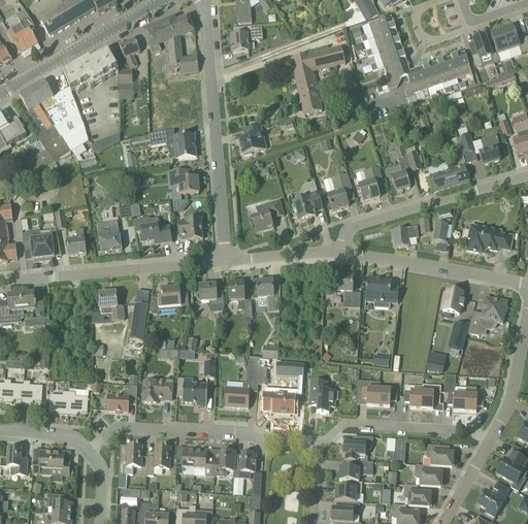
[(0,0),(0,64),(11,58),(0,38),(0,0)]
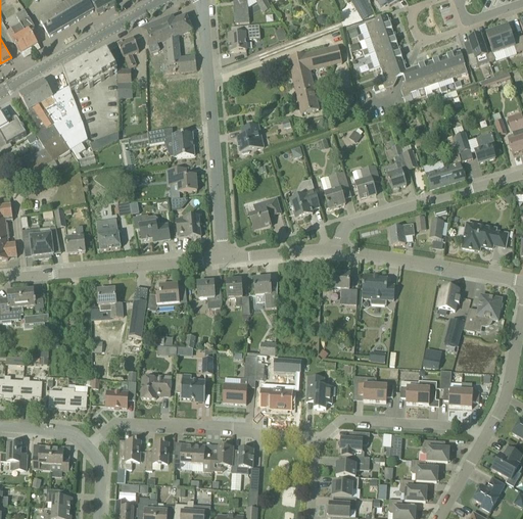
[(58,9),(40,19),(49,35),(93,9),(87,0),(68,0),(57,7),(58,9)]
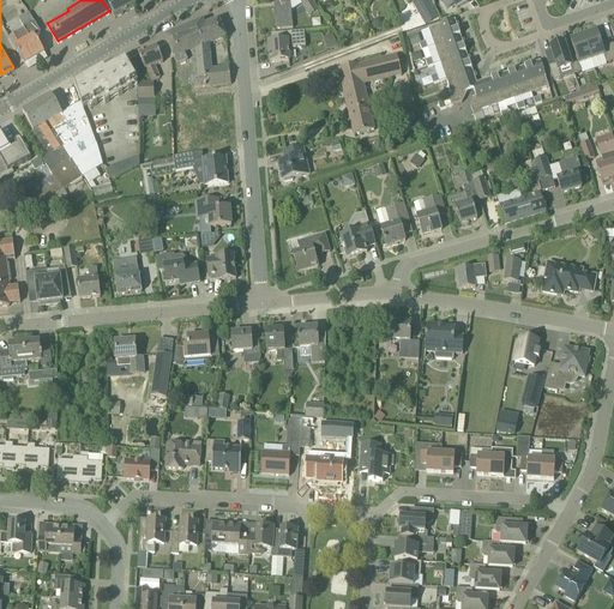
[(106,0),(112,10),(115,14),(137,2),(136,0),(106,0)]
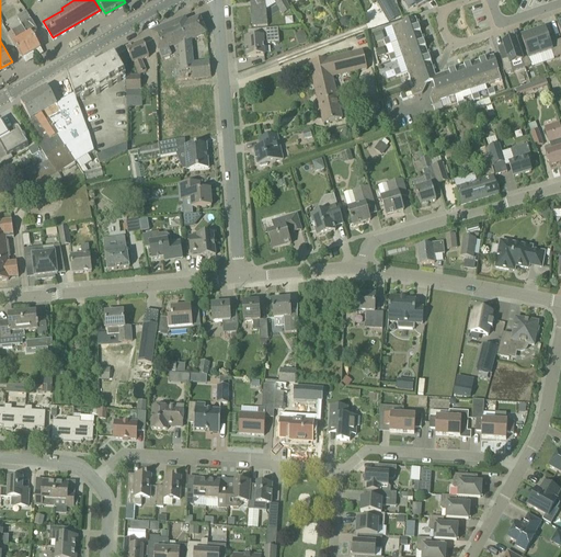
[(256,0),(258,2),(251,2),(252,23),(267,22),(266,0),(256,0)]
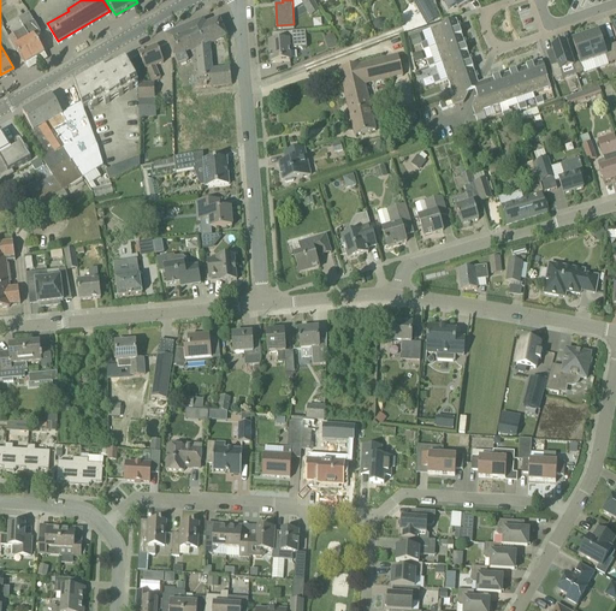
[(303,0),(311,13),(320,7),(315,0),(303,0)]
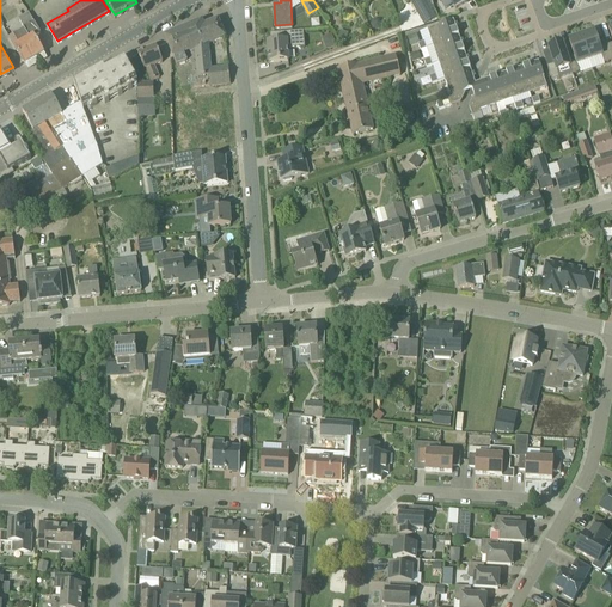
[(411,0),(417,10),(430,1),(429,0),(411,0)]
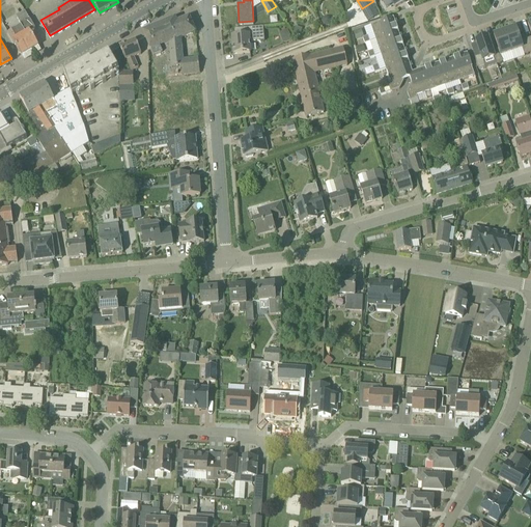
[(7,29),(21,53),(38,43),(30,28),(35,26),(25,8),(16,14),(21,22),(7,29)]
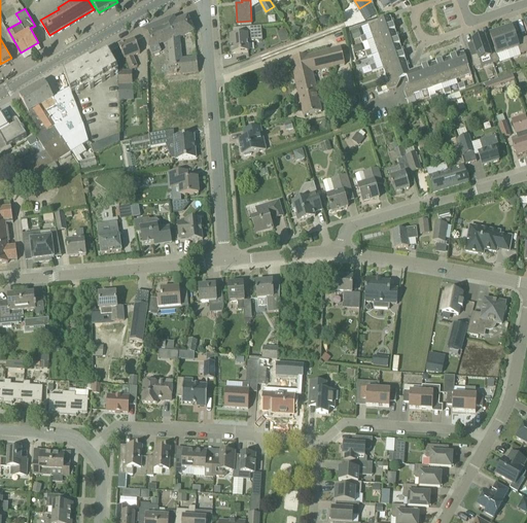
[(396,29),(395,27),(391,13),(369,22),(374,37),(396,29)]
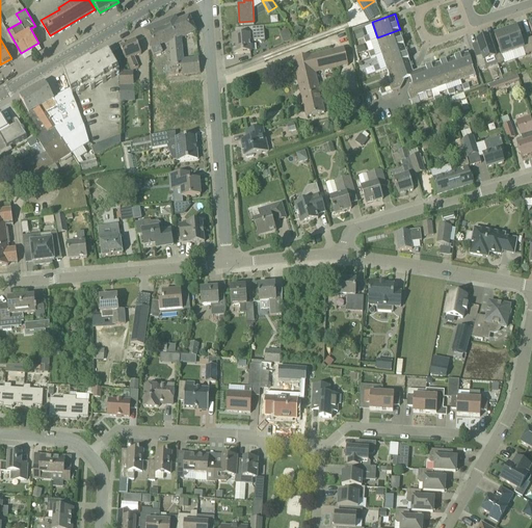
[(180,72),(200,70),(198,55),(183,57),(181,35),(195,29),(194,28),(196,27),(194,23),(193,23),(189,15),(177,20),(176,16),(159,23),(143,29),(151,47),(152,47),(154,54),(165,50),(168,73),(180,72)]
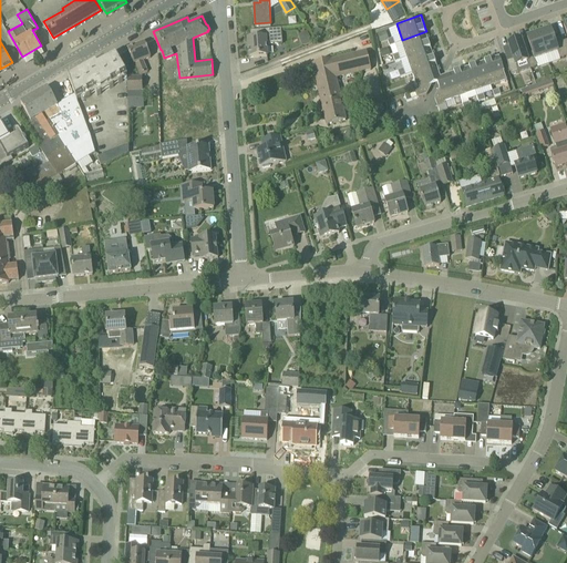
[(280,24),(261,27),(250,28),(250,36),(248,36),(249,54),(267,52),(266,42),(282,40),(280,24)]
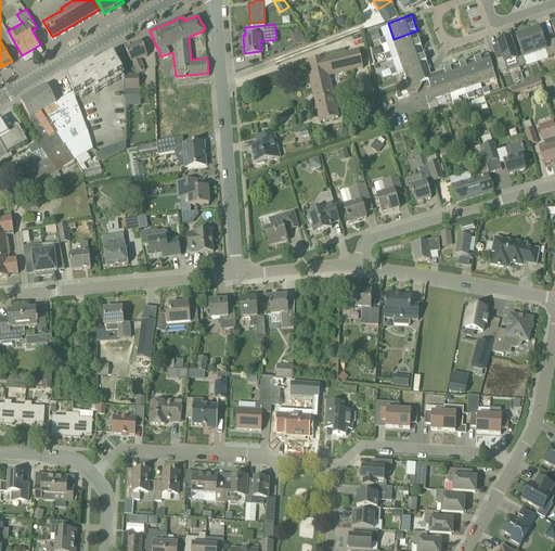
[(554,51),(550,38),(544,40),(539,26),(536,27),(534,25),(527,28),(534,51),(545,47),(547,53),(554,51)]
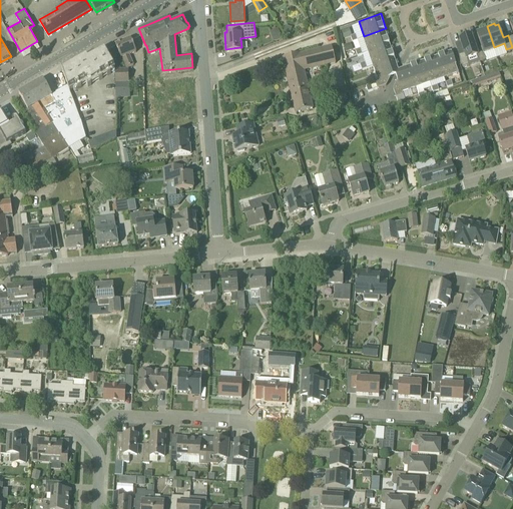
[(274,38),(282,35),(278,25),(270,28),(274,38)]
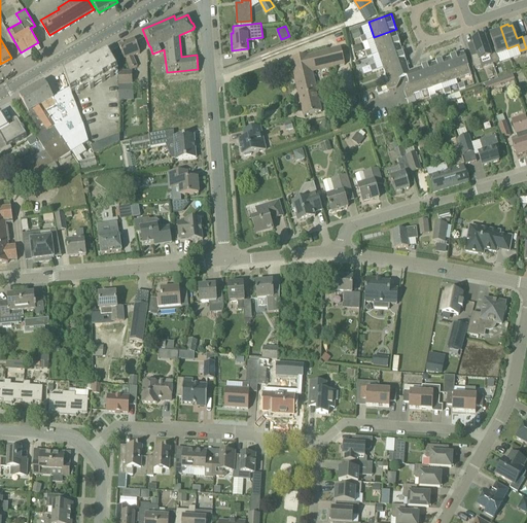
[(358,27),(351,30),(353,36),(361,33),(358,27)]
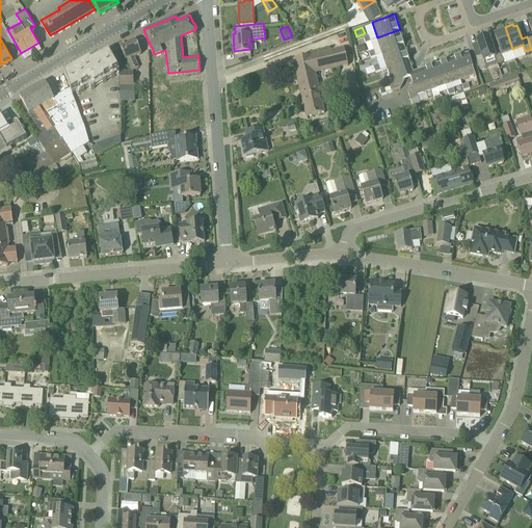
[(499,46),(494,48),(496,55),(498,60),(504,58),(502,53),(512,49),(505,27),(498,29),(499,31),(495,32),(499,46)]
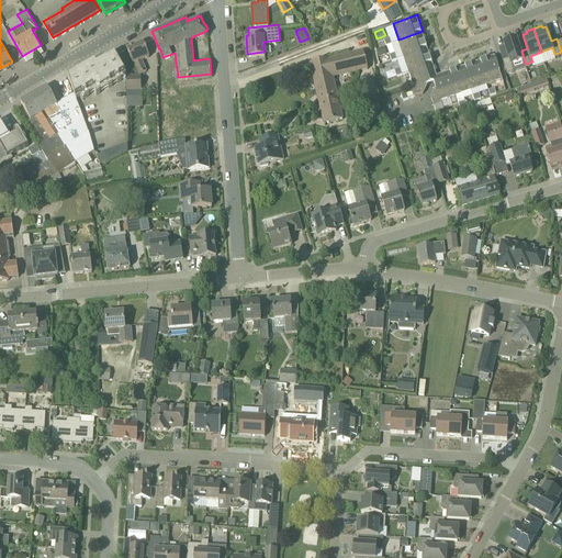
[(428,46),(423,31),(398,40),(404,55),(428,46)]
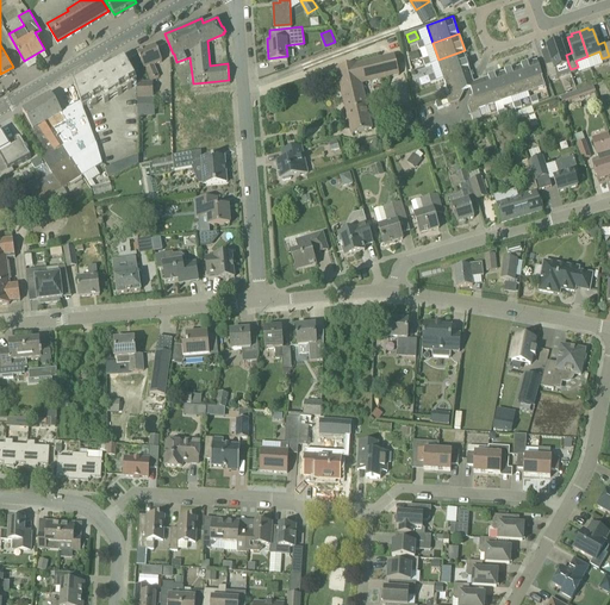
[(553,60),(546,62),(551,76),(558,74),(571,69),(568,63),(566,55),(560,39),(558,41),(556,38),(549,41),(549,43),(547,44),(548,47),(553,60)]
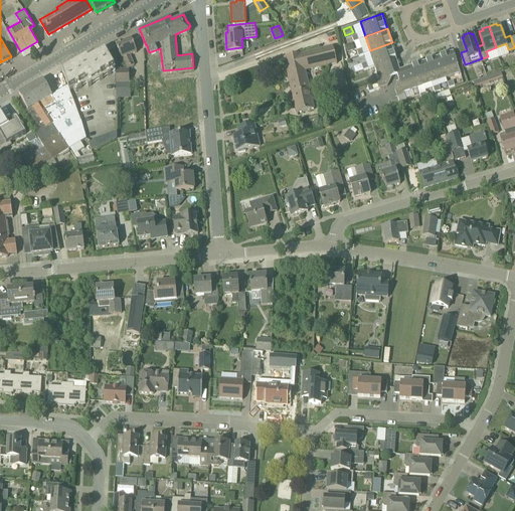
[(137,49),(132,37),(132,35),(116,41),(122,55),(124,54),(128,64),(134,62),(130,52),(137,49)]
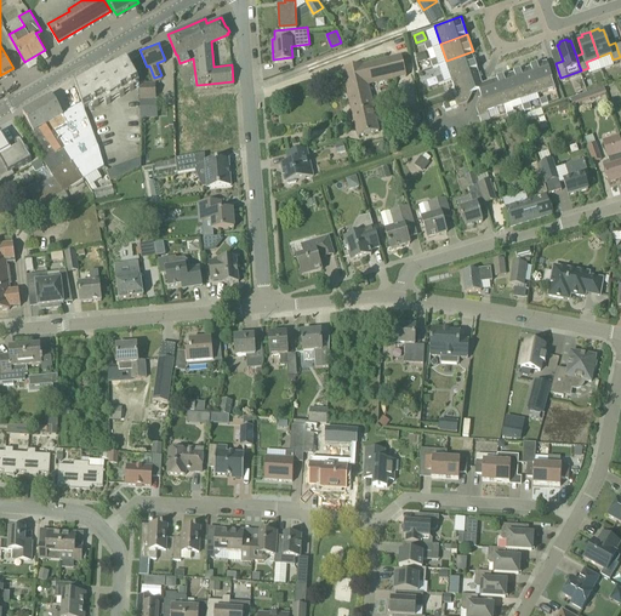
[(425,49),(416,51),(419,60),(427,56),(425,49)]
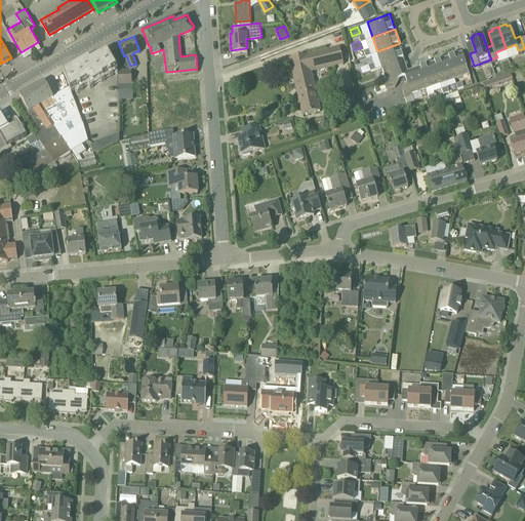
[(404,57),(400,43),(377,51),(381,66),(404,57)]
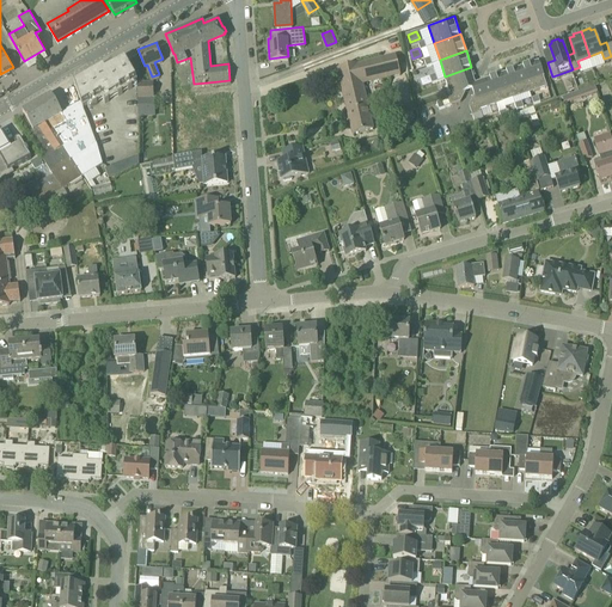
[(103,62),(92,68),(73,79),(81,99),(83,104),(111,87),(114,91),(138,77),(124,54),(104,65),(103,62)]
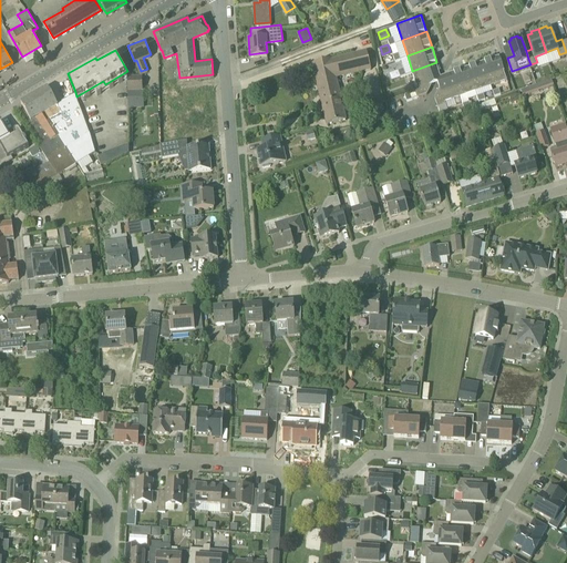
[(332,57),(332,55),(312,60),(327,121),(347,116),(337,74),(362,69),(358,50),(332,57)]
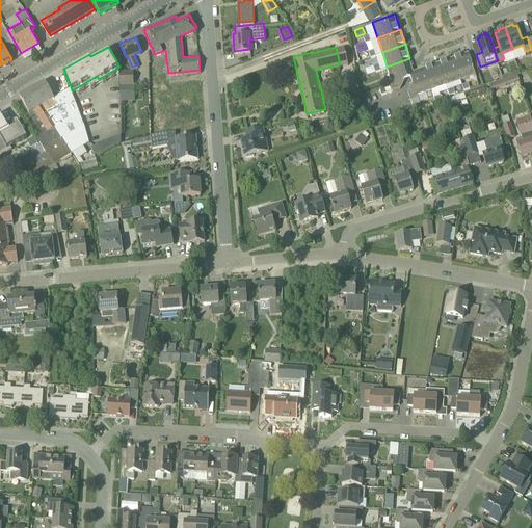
[(468,49),(452,55),(460,78),(476,73),(468,49)]
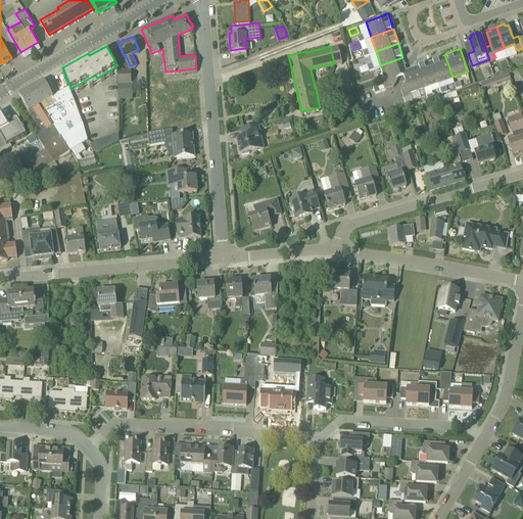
[(444,54),(430,58),(438,82),(453,77),(444,54)]
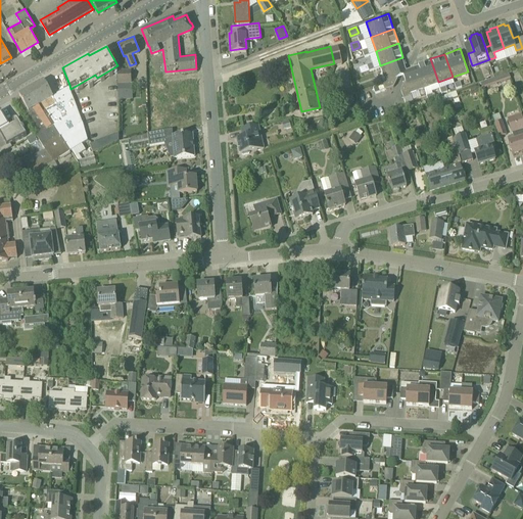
[(405,62),(402,57),(380,65),(382,71),(382,72),(385,79),(382,80),(385,87),(394,84),(398,75),(399,75),(403,73),(407,67),(405,62)]
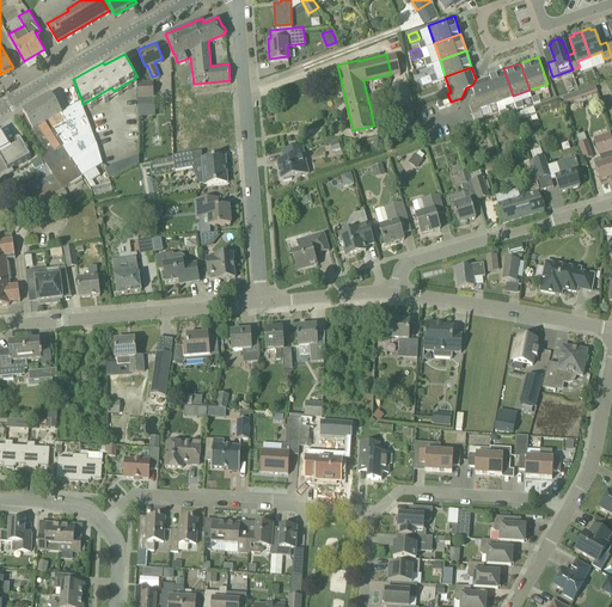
[(503,68),(502,69),(487,74),(496,100),(499,109),(506,106),(506,104),(515,100),(513,96),(503,68)]
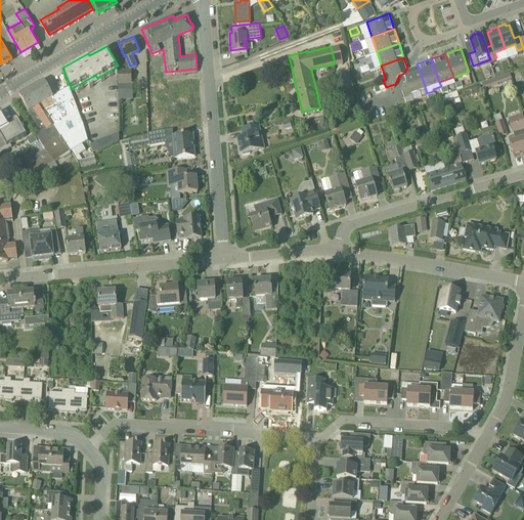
[(404,73),(406,78),(401,87),(405,96),(406,100),(412,98),(413,98),(411,94),(412,94),(411,91),(425,86),(417,63),(411,66),(407,68),(404,73)]
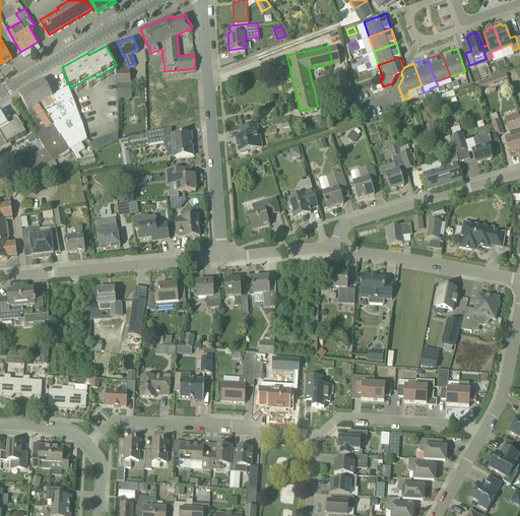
[(130,67),(117,68),(117,81),(130,81),(130,67)]
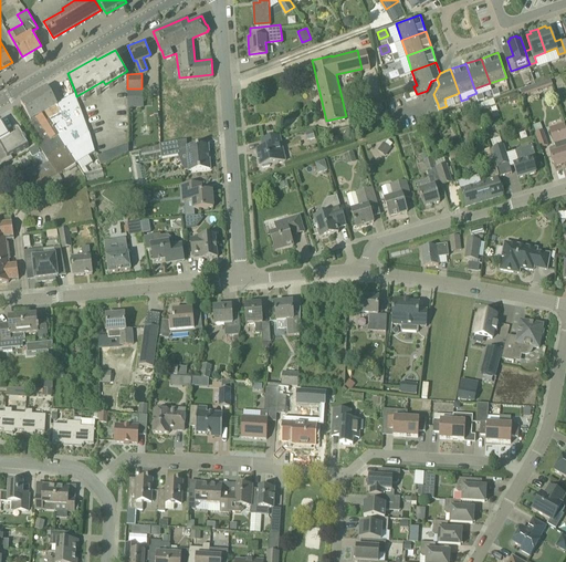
[(58,103),(48,84),(31,94),(46,120),(49,117),(66,145),(76,160),(95,148),(90,131),(76,96),(75,92),(58,103)]
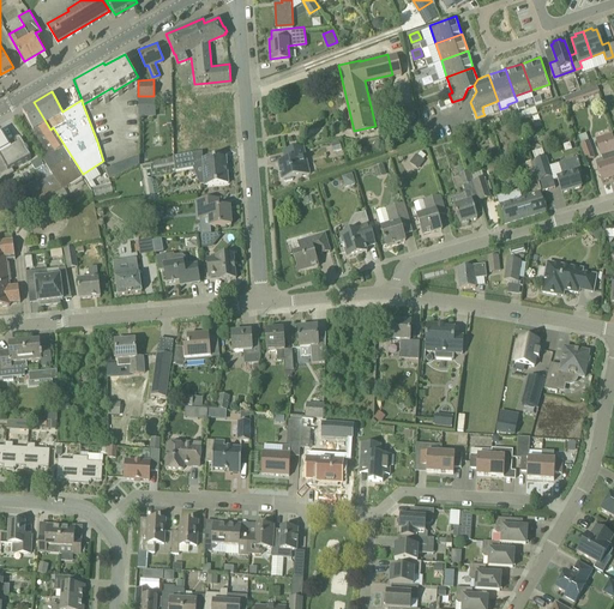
[(563,98),(552,100),(554,108),(565,107),(563,98)]
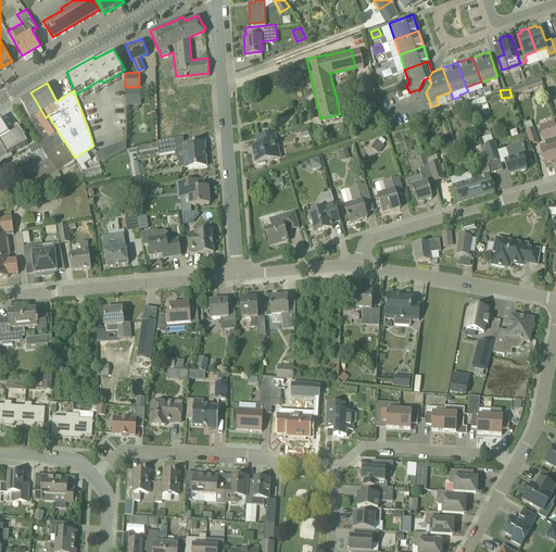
[(30,92),(21,98),(24,103),(17,108),(47,154),(65,142),(48,115),(46,117),(30,92)]
